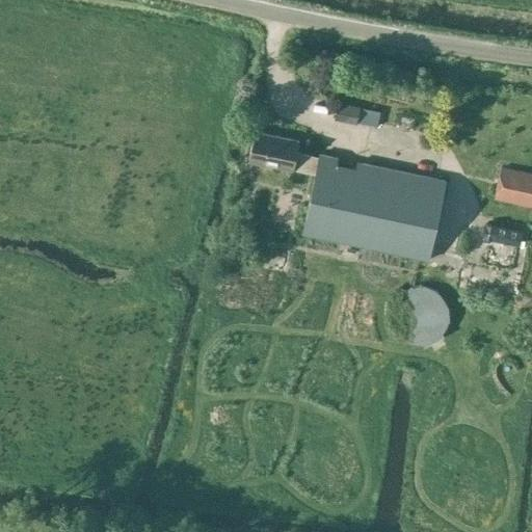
[(335,120),(380,127),(382,110),(338,103),(335,120)]
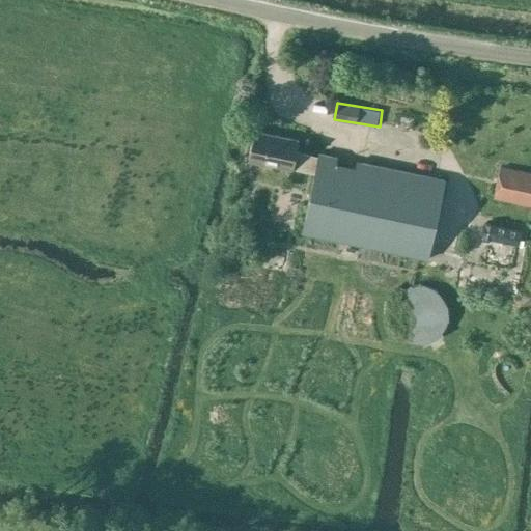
[(298,140),(253,130),(248,159),(291,169),(292,168),(314,172),(302,231),(427,258),(445,180),(319,154),(318,157),(296,151),(298,140)]
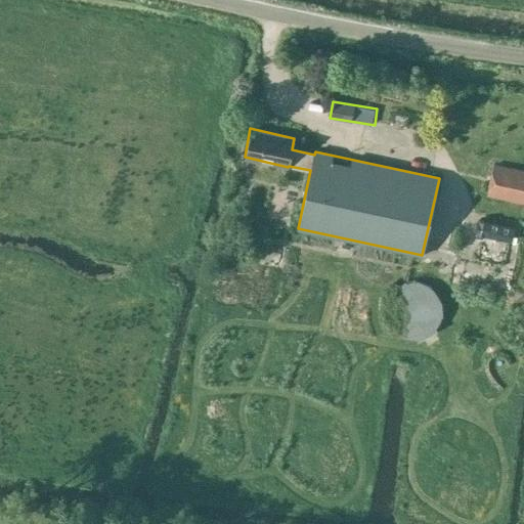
[(523,172),(494,167),(488,197),(523,203),(523,172)]
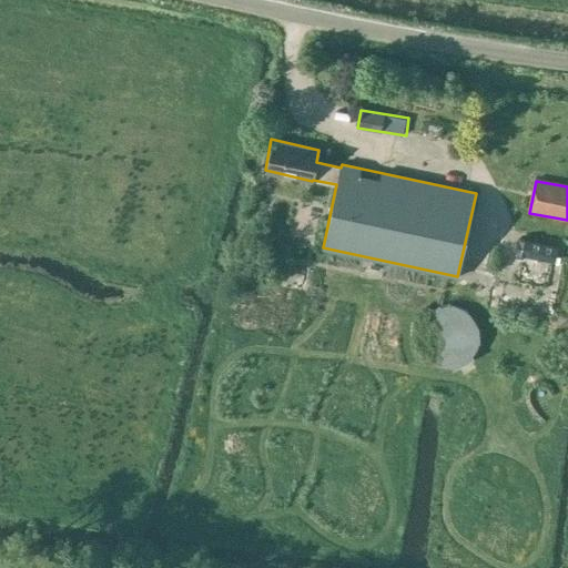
[(544,311),(559,243),(508,231),(493,300),(544,311)]
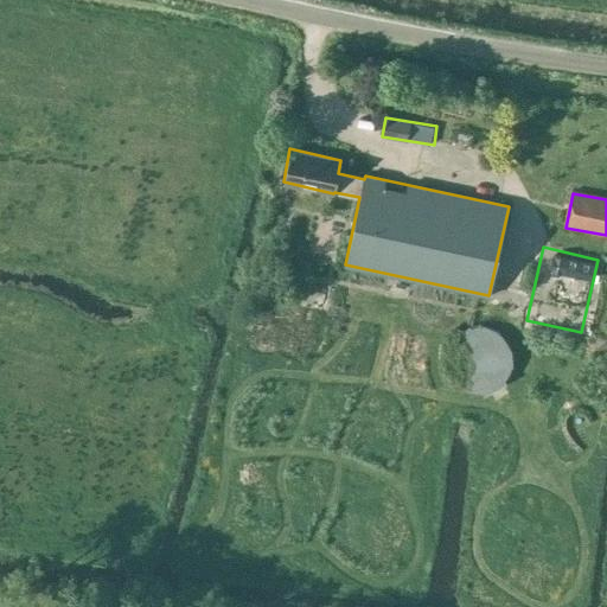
[(465,331),(451,343),(447,362),(454,378),(468,389),(487,390),(502,382),(512,366),(510,347),(498,333),(481,326),(465,331)]
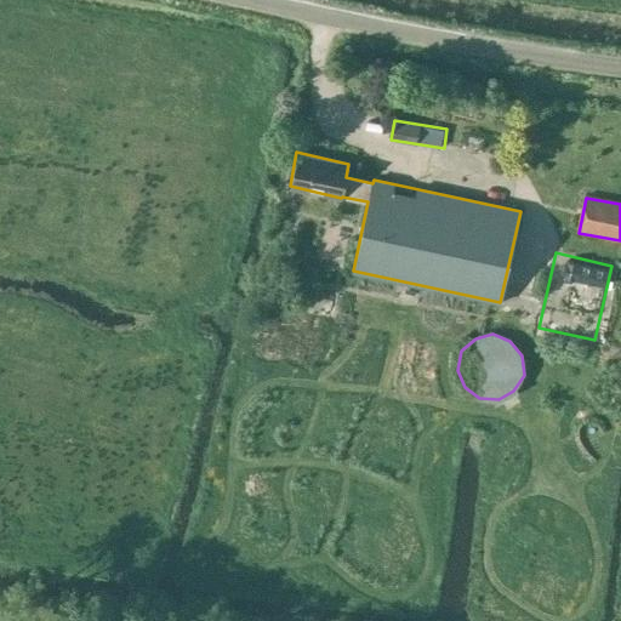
All buildings are outlined.
